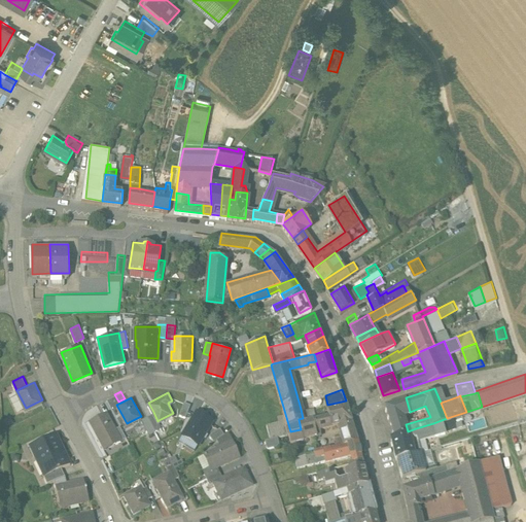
[(406,397),(385,404),(390,419),(402,415),(402,414),(410,412),(406,397)]
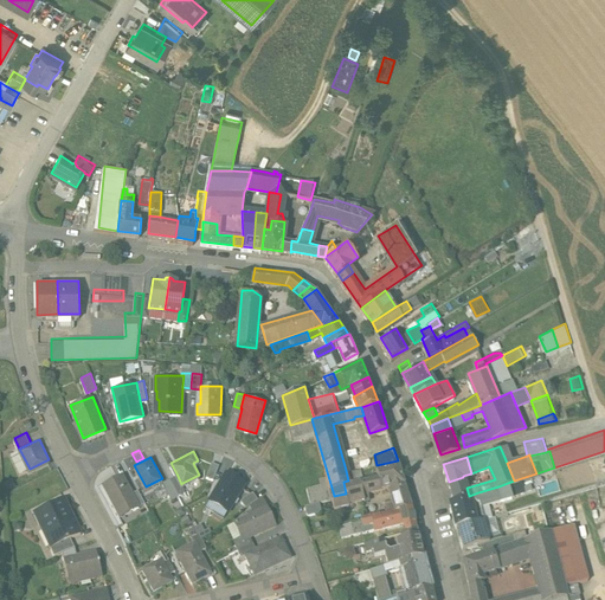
[(212,459),(206,475),(214,477),(220,463),(212,459)]
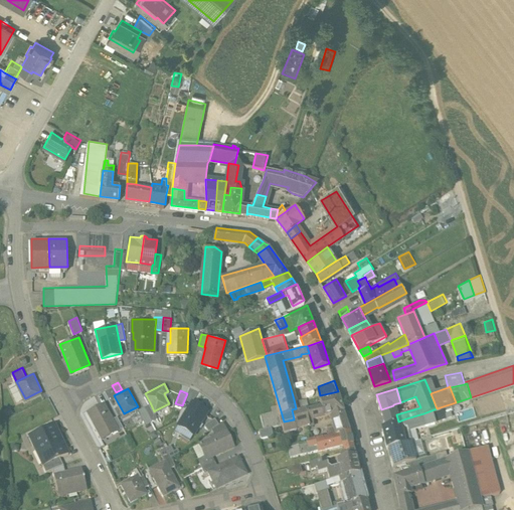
[(331,412),(344,408),(338,391),(320,395),(322,403),(325,413),(331,412)]
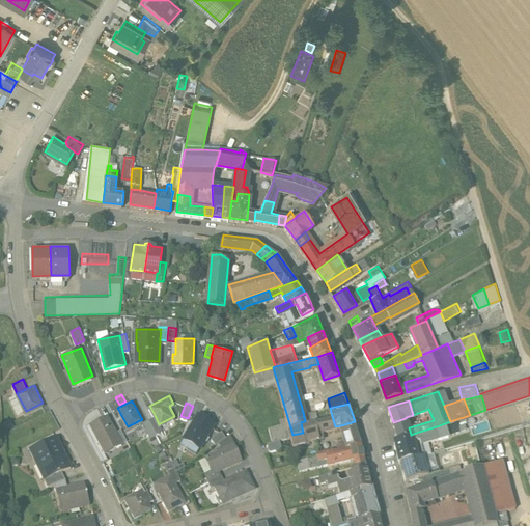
[(316,419),(319,418),(316,408),(310,410),(312,420),(316,419)]
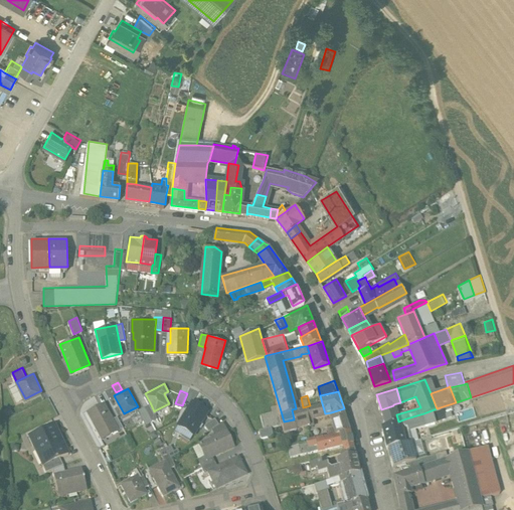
[(303,407),(301,397),(294,399),(296,408),(303,407)]
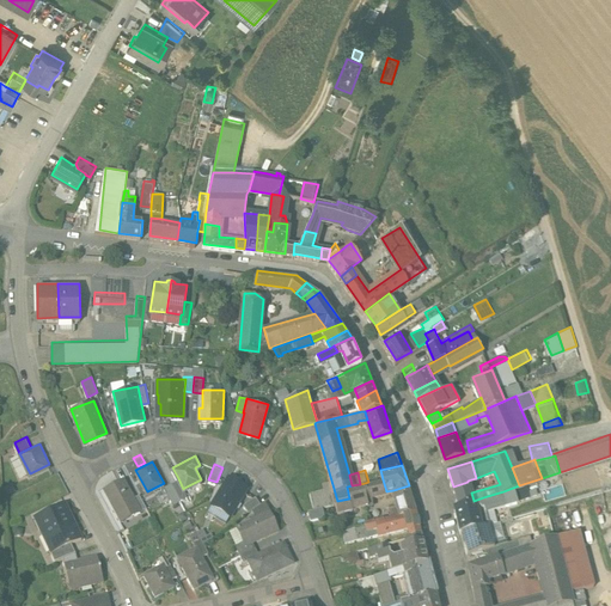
[(248,485),(228,475),(212,503),(231,514),(248,485)]
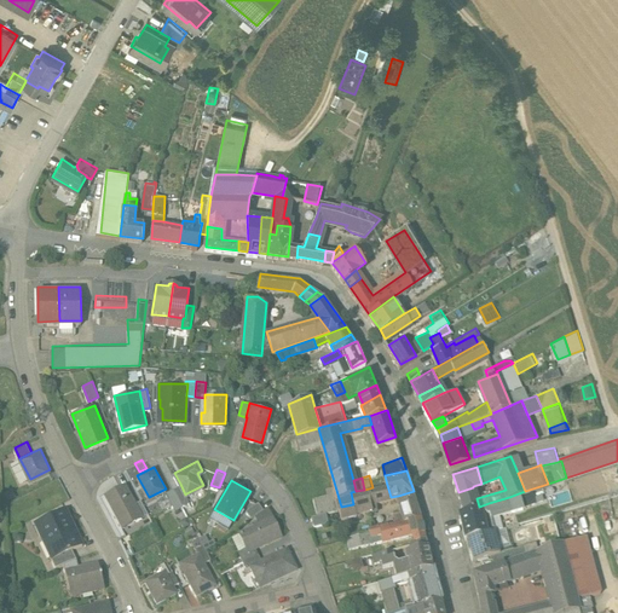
[(125,484),(107,493),(123,526),(142,515),(134,502),(125,484)]
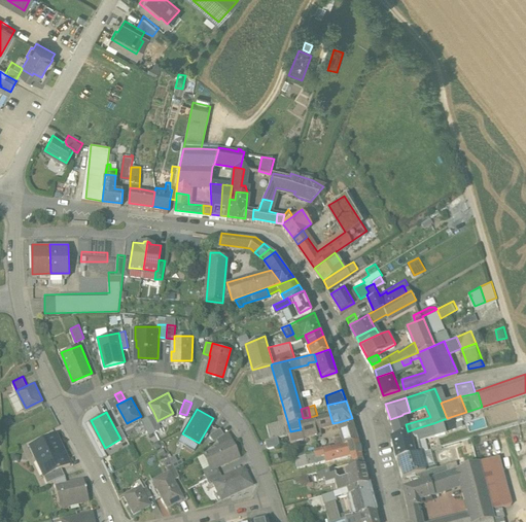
[(158,421),(153,412),(148,415),(155,428),(162,425),(159,420),(158,421)]
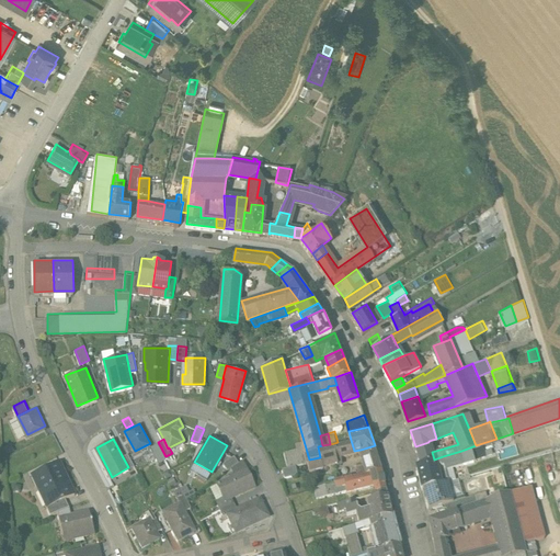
[(354,451),(351,440),(338,442),(334,443),(336,455),(354,451)]
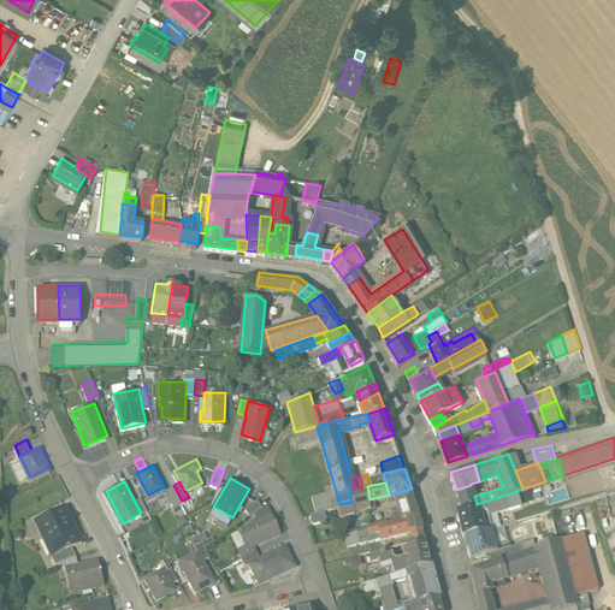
[(182,501),(173,485),(166,489),(175,504),(182,501)]
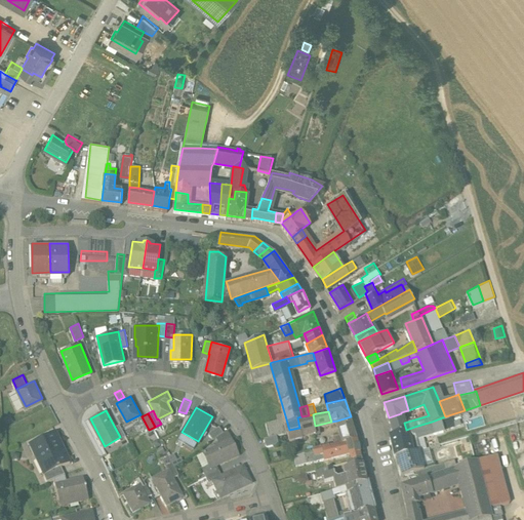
[(403,422),(401,413),(389,417),(391,426),(403,422)]
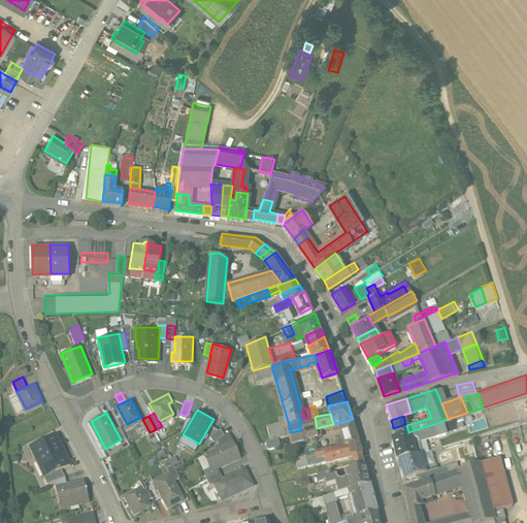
[(317,428),(315,417),(310,418),(303,419),(299,420),(301,430),(303,437),(319,434),(317,428)]
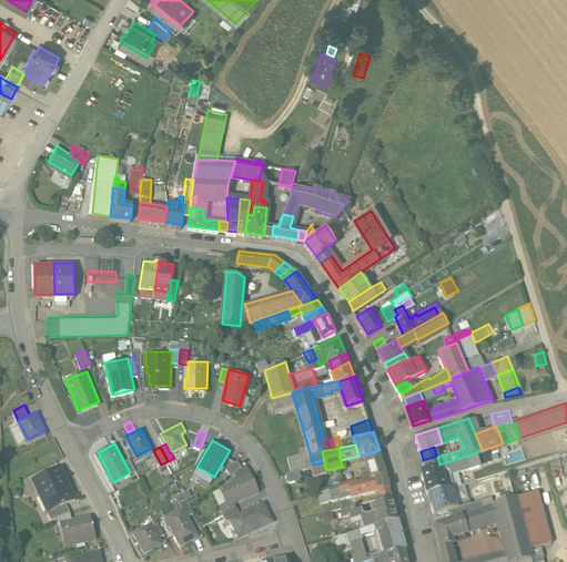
[(368,462),(382,458),(380,450),(365,455),(368,462)]
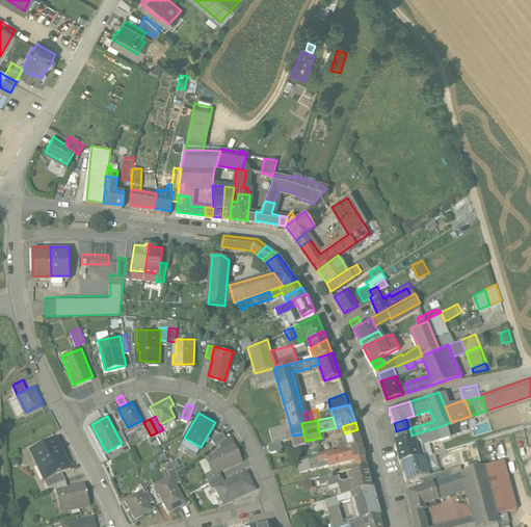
[(409,428),(408,427),(396,431),(398,439),(412,436),(409,428)]
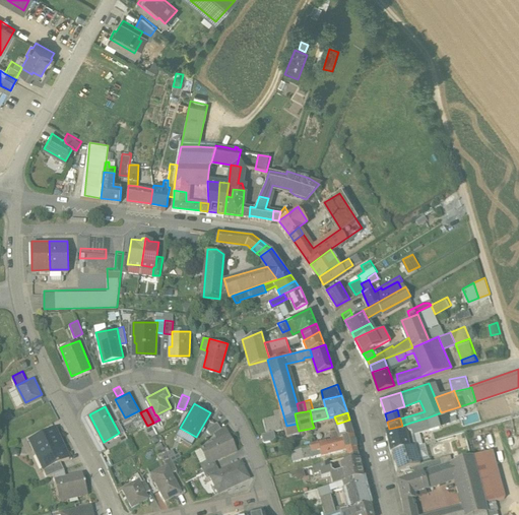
[(410,423),(411,429),(412,432),(430,427),(428,417),(410,423)]
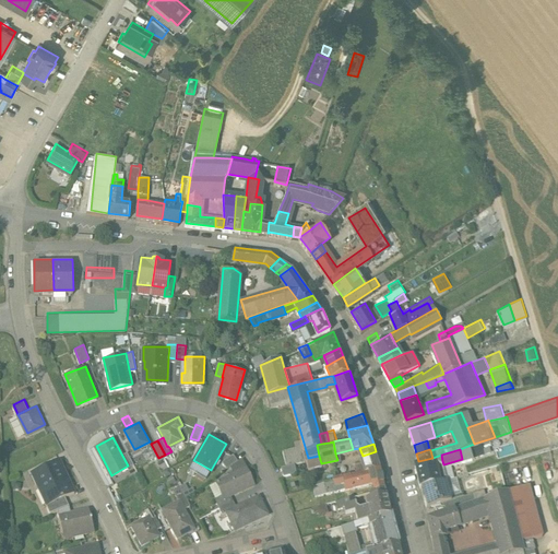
[(121,454),(128,466),(134,462),(128,450),(121,454)]
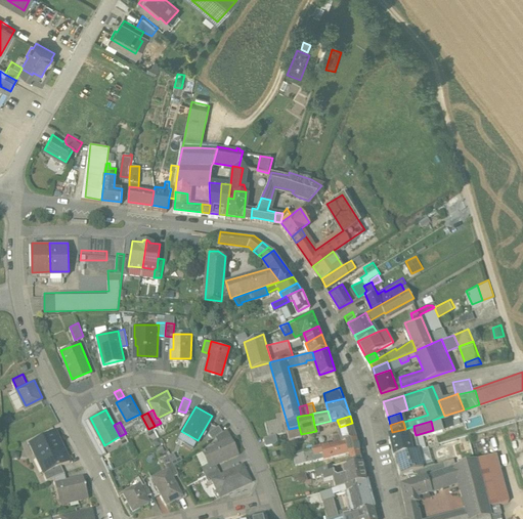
[(343,439),(356,435),(352,423),(340,427),(341,432),(343,439)]
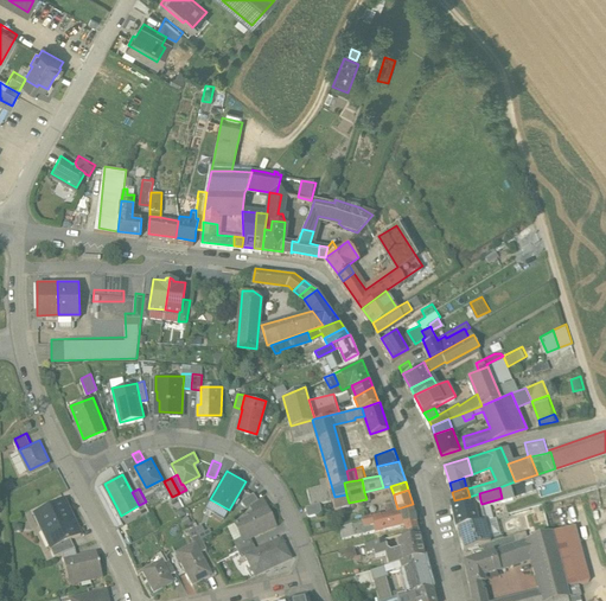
[(247,506),(250,504),(259,498),(254,491),(242,499),(247,506)]
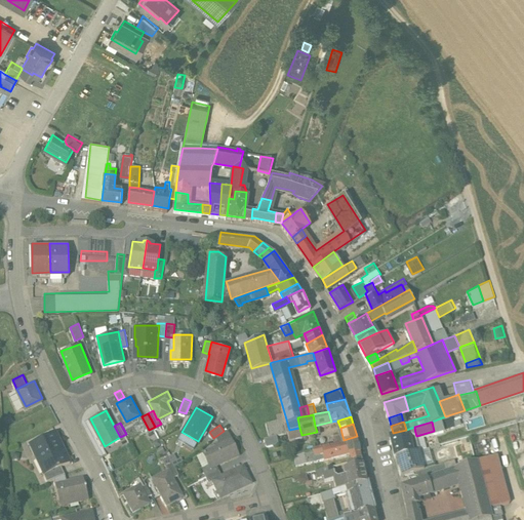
[(406,430),(393,433),(392,433),(394,445),(410,441),(408,434),(411,434),(415,433),(414,427),(406,430)]
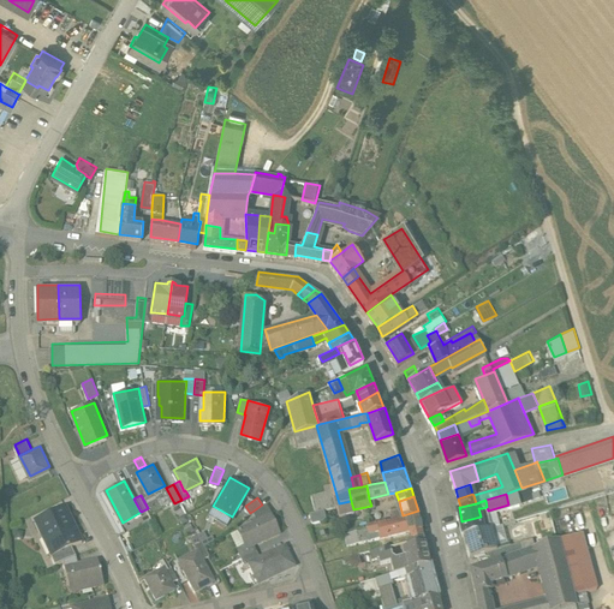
[(65,502),(35,518),(40,529),(43,526),(54,550),(55,551),(71,544),(83,539),(65,502)]
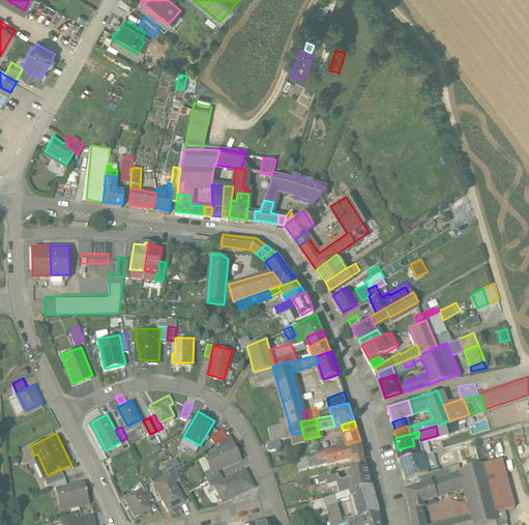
[(222,445),(233,440),(229,433),(226,435),(218,440),(222,445)]
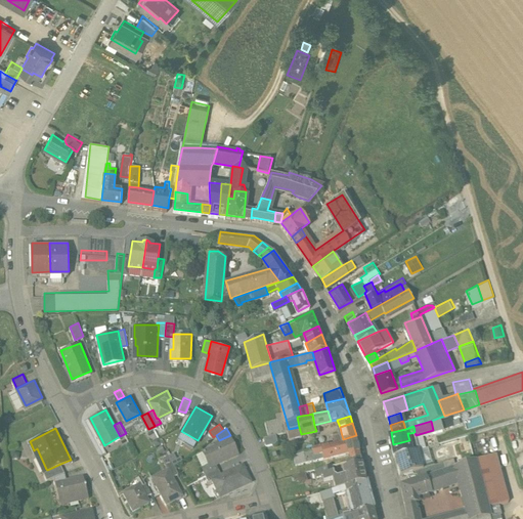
[(319,445),(328,443),(325,437),(318,440),(316,434),(302,437),(305,449),(319,445)]
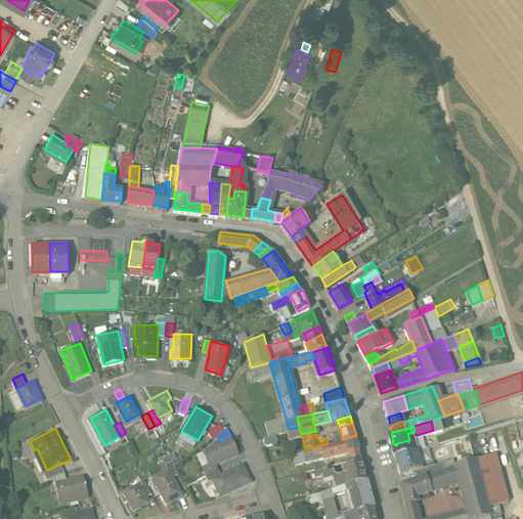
[(209,462),(210,464),(216,462),(237,451),(230,435),(219,440),(216,441),(216,444),(204,449),(209,462)]
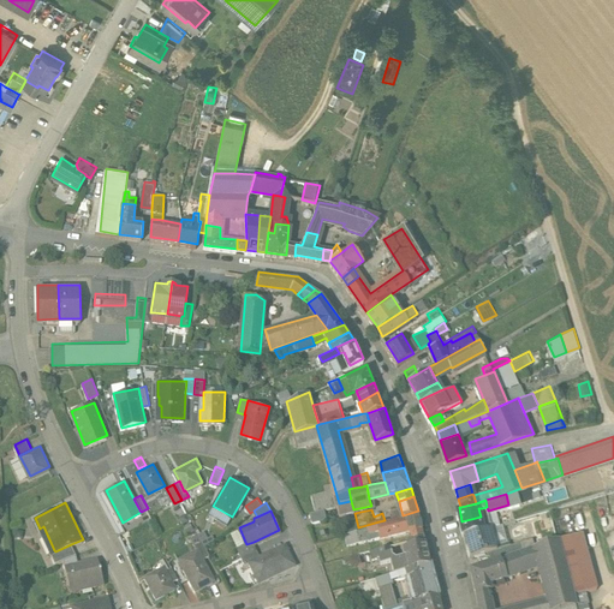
[(422,526),(418,511),(403,515),(395,517),(386,519),(389,532),(397,531),(411,529),(422,526)]
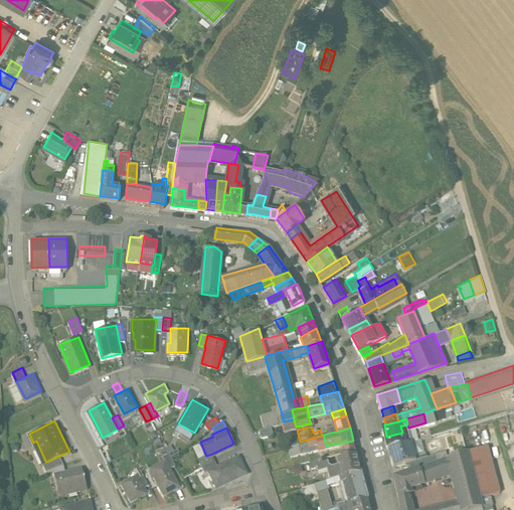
[(404,441),(402,433),(386,437),(388,445),(390,445),(404,441)]
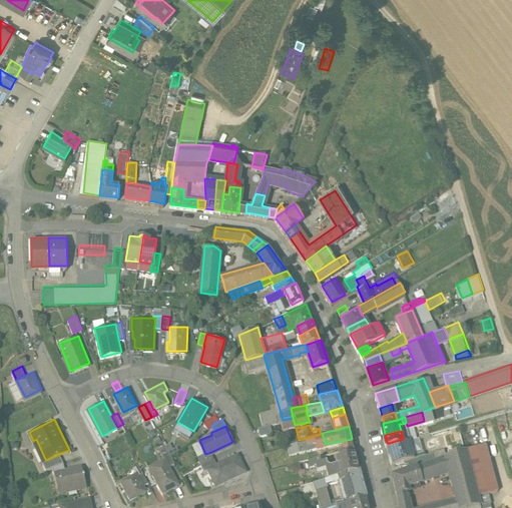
[(325,444),(322,433),(321,434),(313,436),(299,440),(288,443),(291,452),(325,444)]
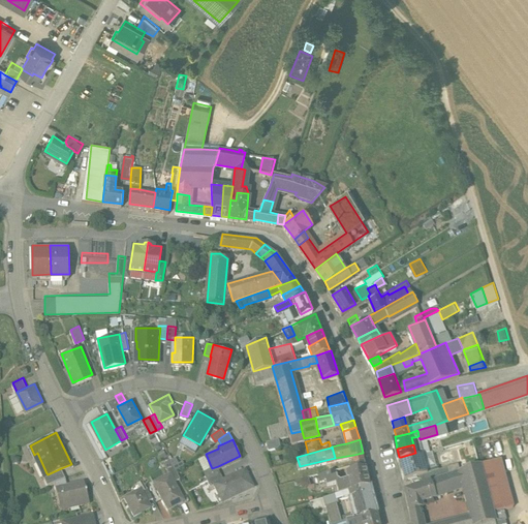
[(420,452),(415,453),(401,457),(404,466),(402,466),(405,476),(423,471),(428,470),(428,469),(425,469),(420,452)]
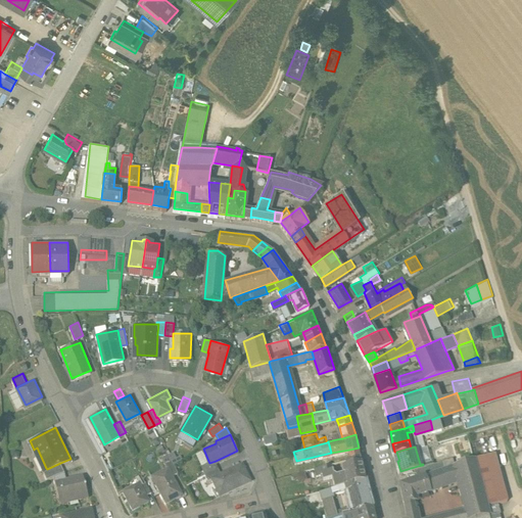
[(350,456),(360,454),(359,448),(349,450),(350,456)]
